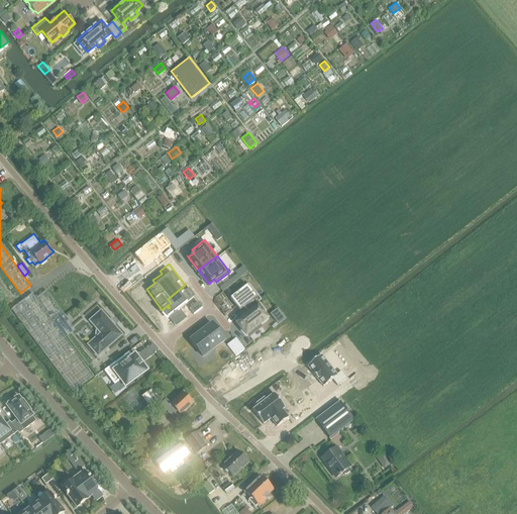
[(248,282),(230,296),(239,308),(243,305),(246,308),(246,309),(259,300),(262,298),(248,282)]
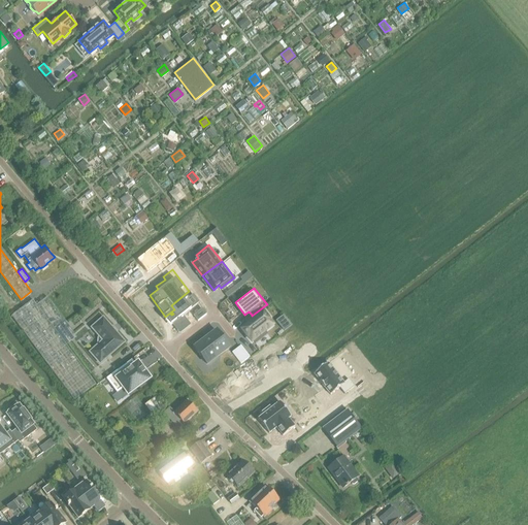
[(97,384),(66,342),(76,334),(47,295),(36,302),(33,297),(11,314),(75,399),(97,384)]
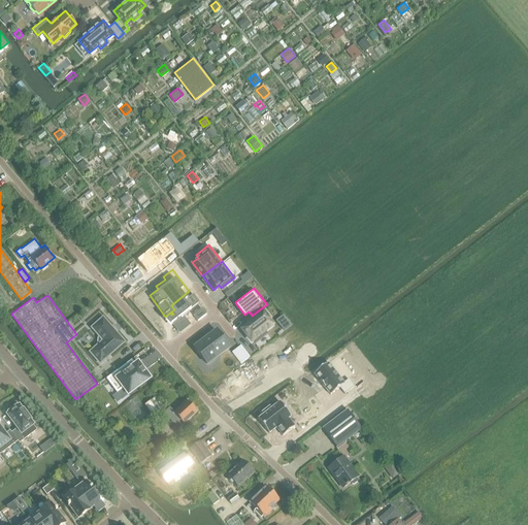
[(202,306),(194,313),(198,319),(206,312),(202,306)]
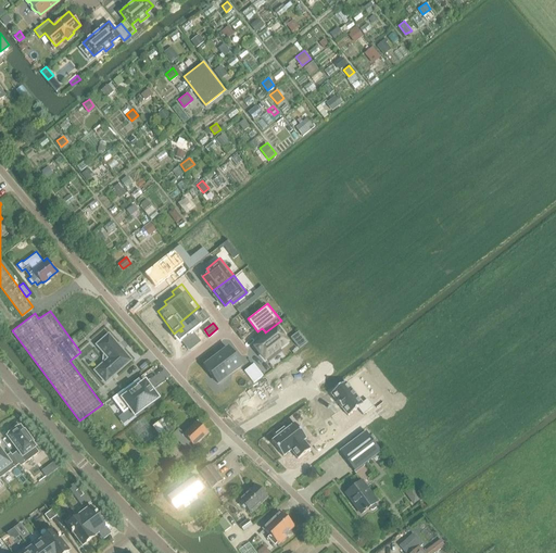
[(283,331),(278,323),(265,332),(265,331),(255,339),(261,346),(257,348),(264,356),(266,355),(268,359),(281,349),(278,346),(287,340),(281,334),(283,331)]
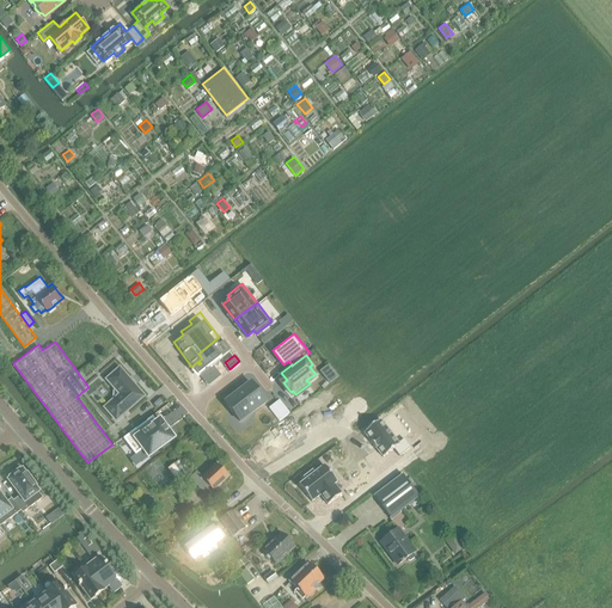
[(329,361),(319,368),(329,380),(338,374),(329,361)]
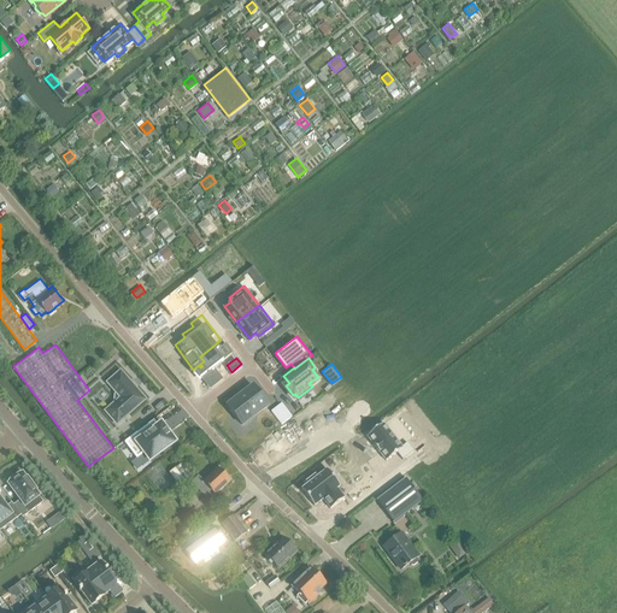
[(145,398),(121,369),(107,381),(116,390),(115,392),(115,399),(116,400),(105,408),(117,422),(145,398)]
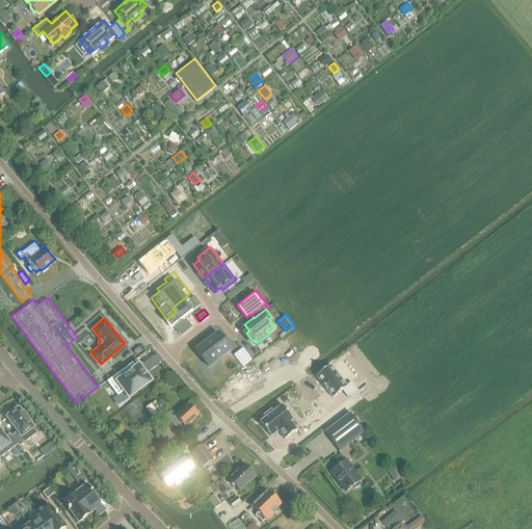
[(207,365),(230,347),(217,332),(194,348),(207,365)]
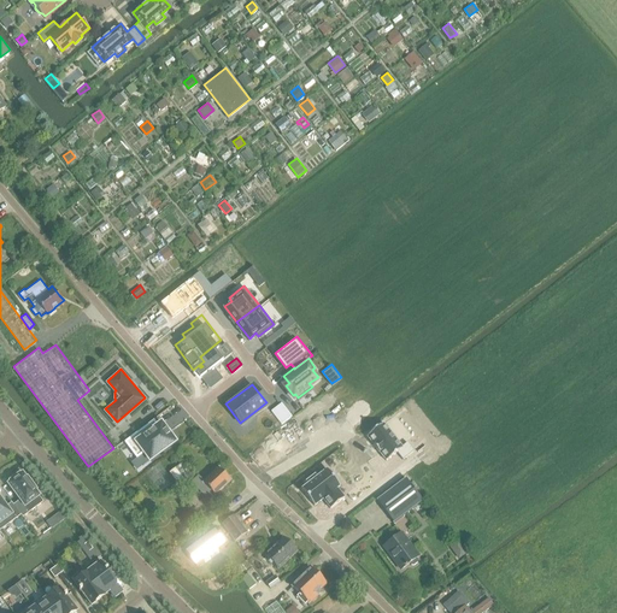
[(281,401),(271,408),(281,422),(292,414),(281,401)]
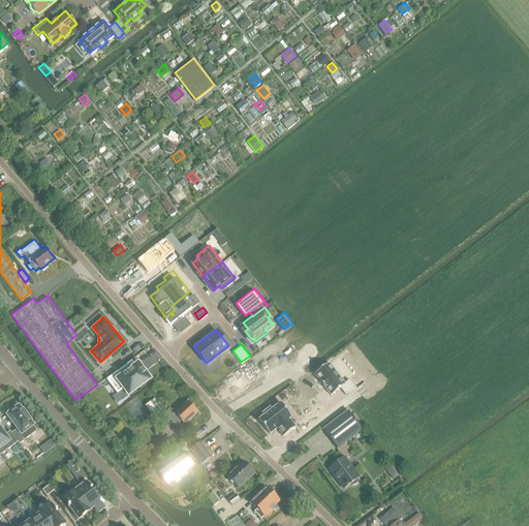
[(129,360),(110,374),(120,388),(126,382),(131,389),(152,373),(151,372),(153,371),(148,364),(146,366),(141,359),(132,365),(129,360)]
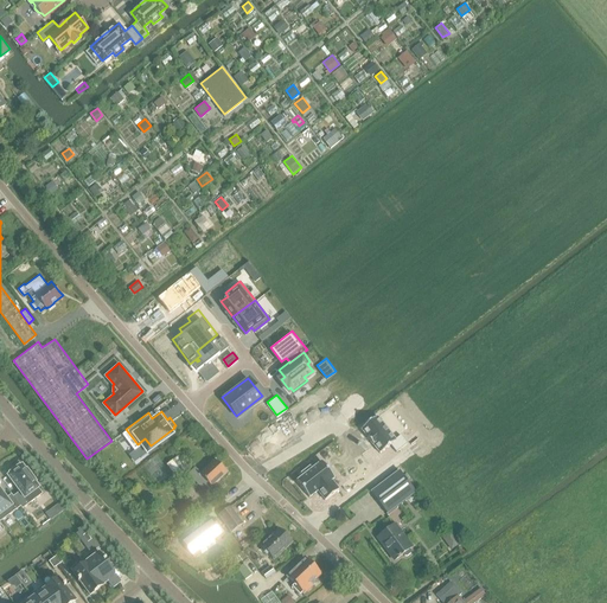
[(172,472),(157,451),(141,462),(157,482),(172,472)]
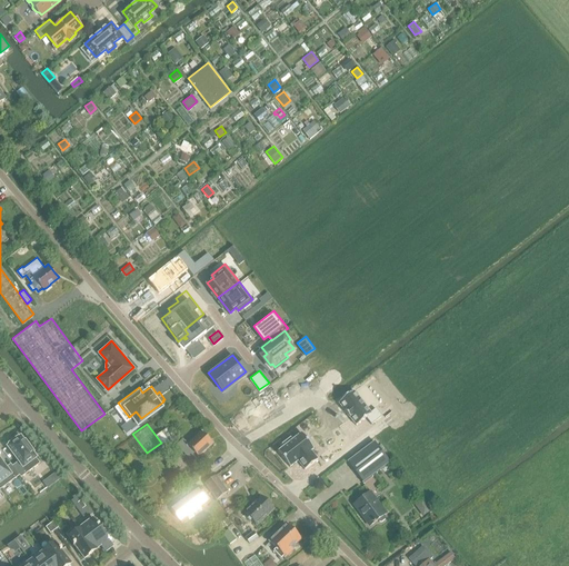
[(178,439),(168,426),(157,434),(167,448),(178,439)]
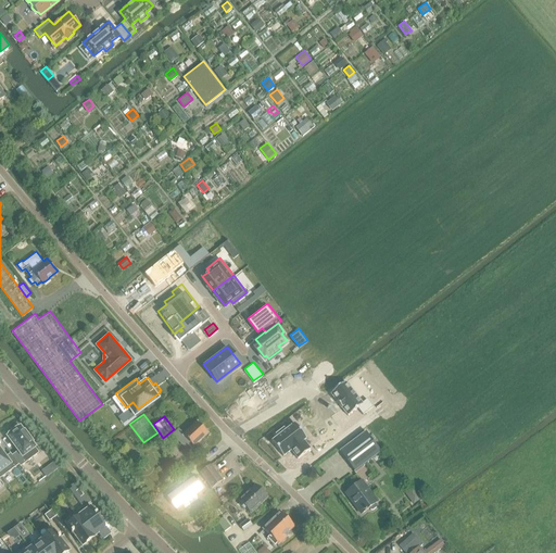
[(201,438),(207,431),(197,420),(184,434),(178,428),(174,432),(192,453),(204,442),(201,438)]
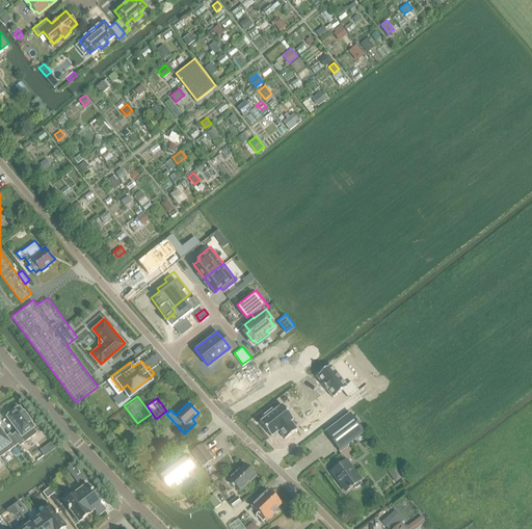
[(285,403),(262,420),(273,434),(281,429),(287,438),(299,428),(293,420),(295,418),(285,403)]
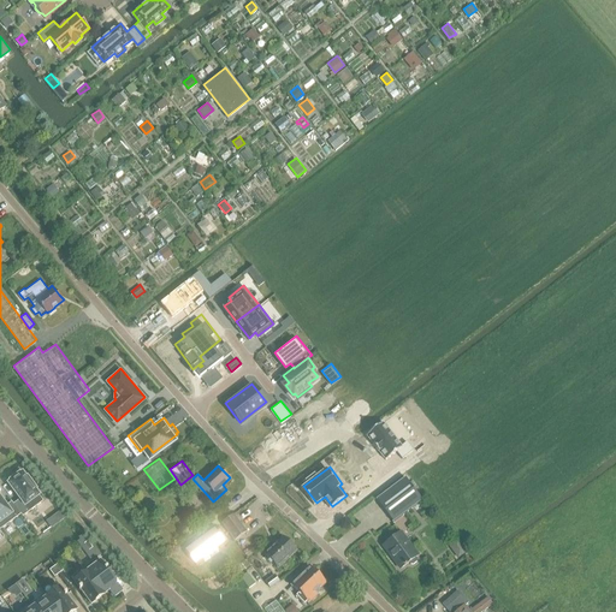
[(43,498),(35,487),(27,475),(27,476),(22,470),(19,473),(19,471),(10,479),(11,480),(9,481),(21,497),(13,501),(21,511),(23,514),(43,498)]
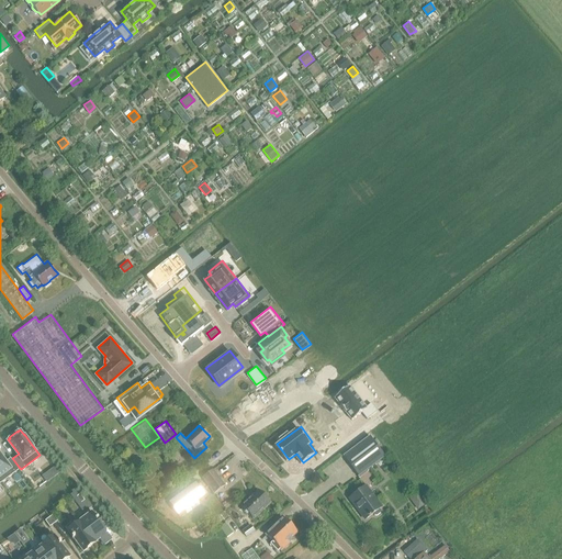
[(385,455),(369,434),(343,454),(359,474),(385,455)]
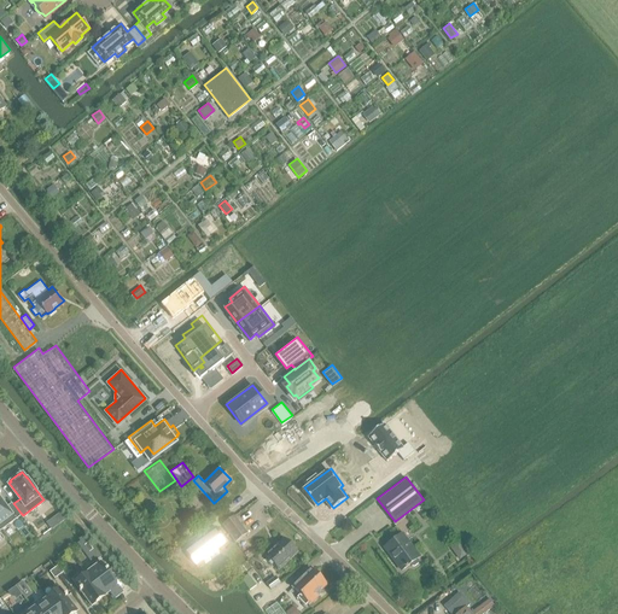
[(21,513),(13,503),(11,501),(6,506),(0,497),(0,527),(0,528),(21,513)]
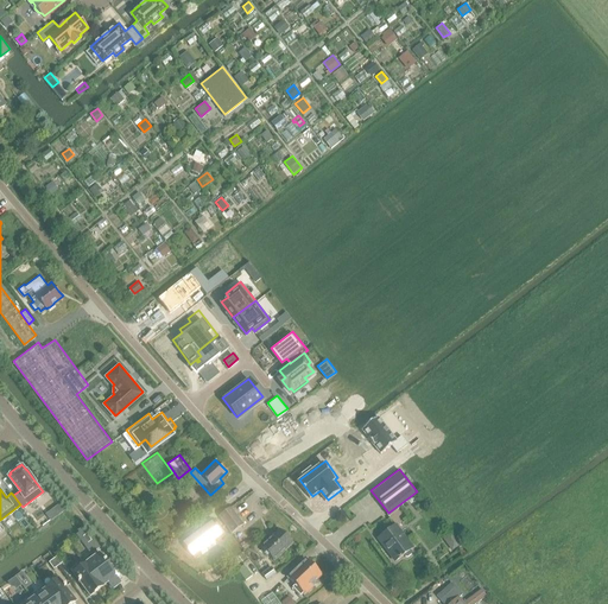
[(59,501),(45,512),(51,519),(65,508),(59,501)]
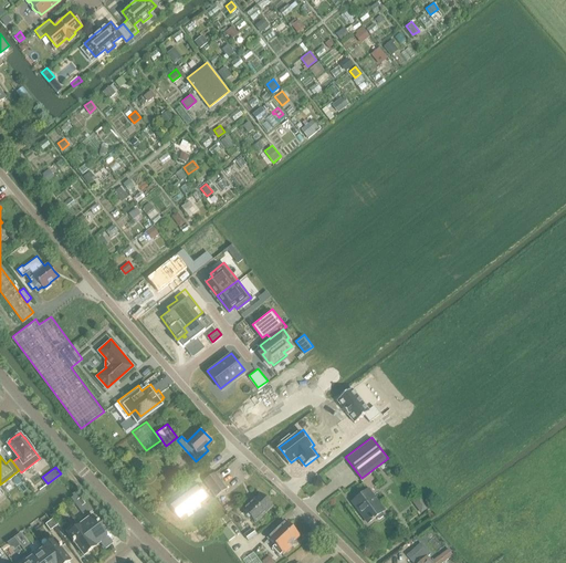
[(227,487),(215,470),(203,479),(216,496),(227,487)]
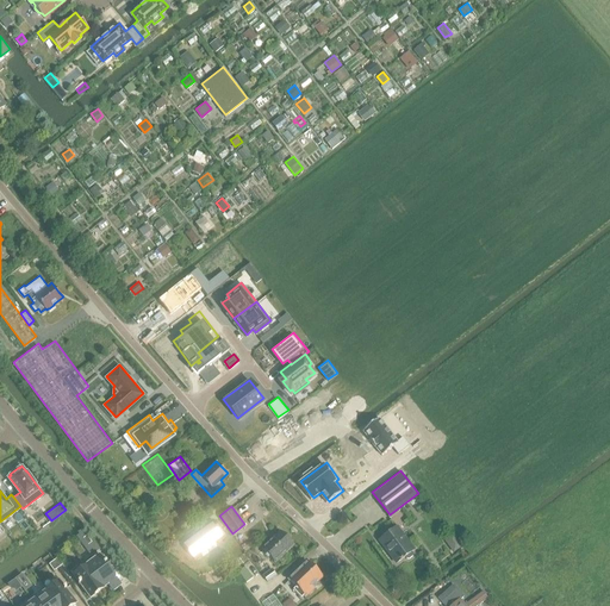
[(226,535),(217,523),(215,525),(212,522),(204,528),(199,522),(184,533),(188,539),(184,543),(194,557),(201,551),(200,550),(216,538),(217,541),(226,535)]
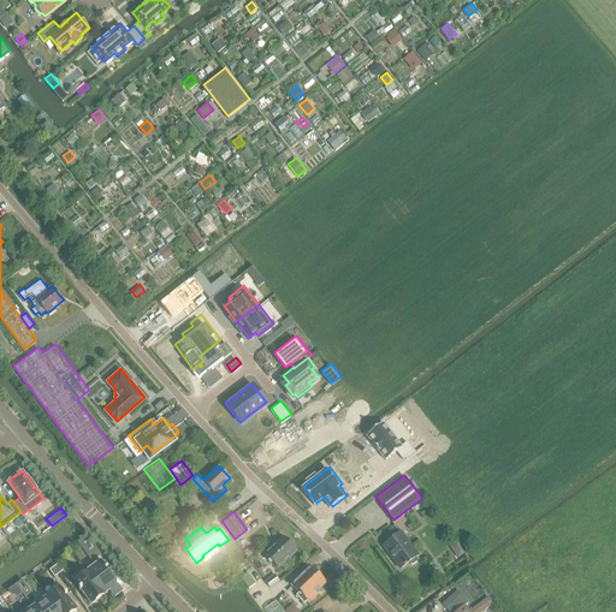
[(418,553),(401,529),(384,542),(390,550),(391,550),(395,554),(392,556),(401,566),(409,559),(410,562),(413,562),(416,559),(418,557),(415,554),(418,553)]
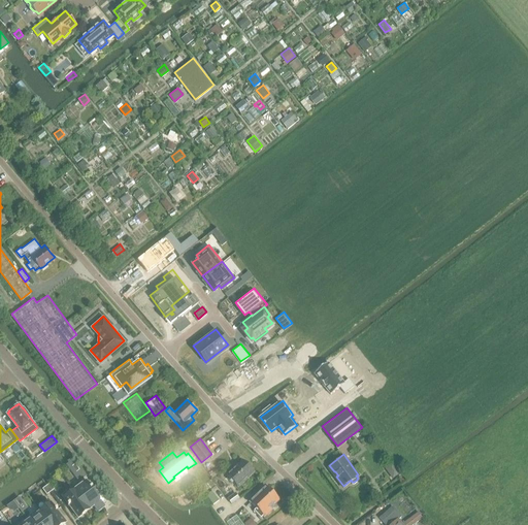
[(238,486),(254,470),(242,458),(226,473),(238,486)]
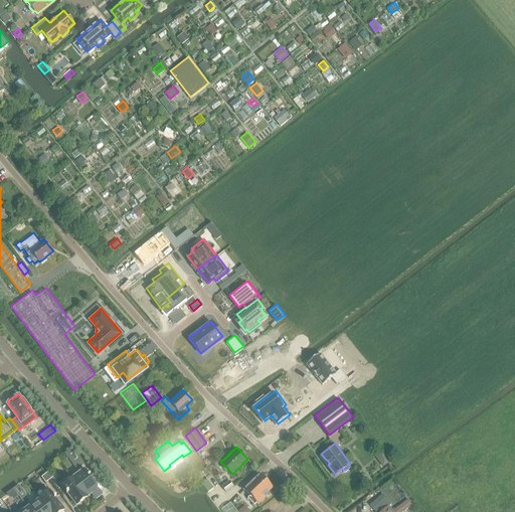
[(387,459),(384,454),(379,458),(382,463),(387,459)]
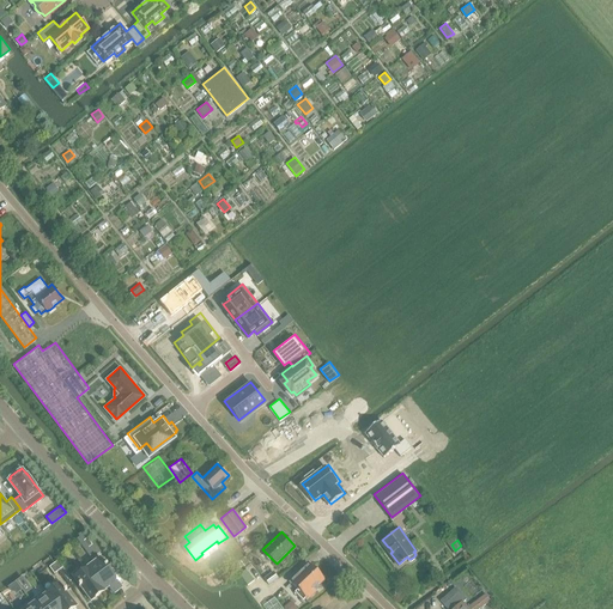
[(120,584),(105,565),(108,565),(107,562),(105,564),(96,553),(83,562),(103,589),(103,588),(108,583),(113,590),(120,584)]
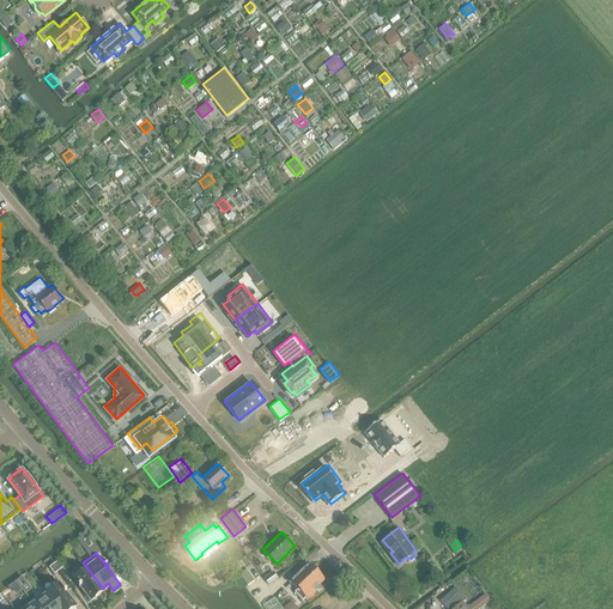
[(103,589),(83,562),(71,572),(79,583),(78,584),(79,585),(80,584),(91,598),(103,589)]
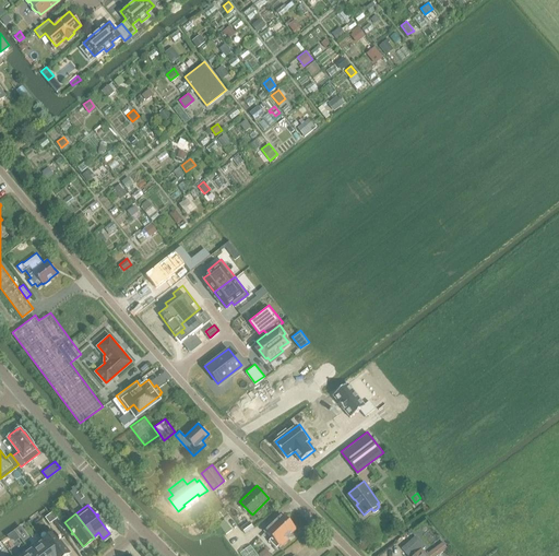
[(285,536),(295,528),(287,519),(288,518),(284,515),(283,516),(282,513),(265,530),(271,536),(268,539),(276,547),(277,545),(278,546),(287,539),(285,536)]
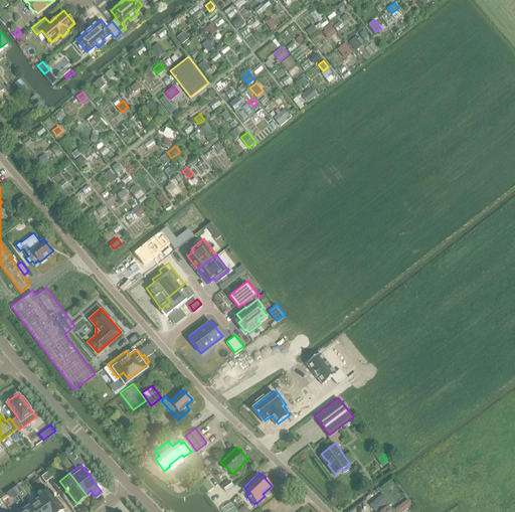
[(213,486),(206,477),(201,481),(208,490),(213,486)]
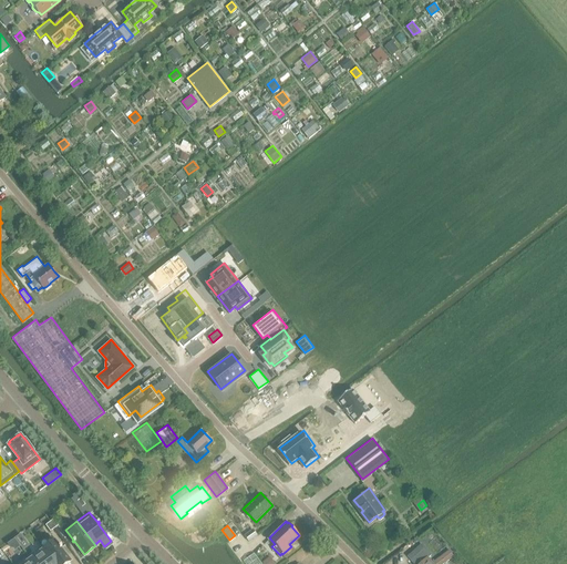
[(63,563),(70,560),(61,546),(62,545),(61,544),(60,545),(55,539),(44,547),(41,544),(55,563),(63,563)]
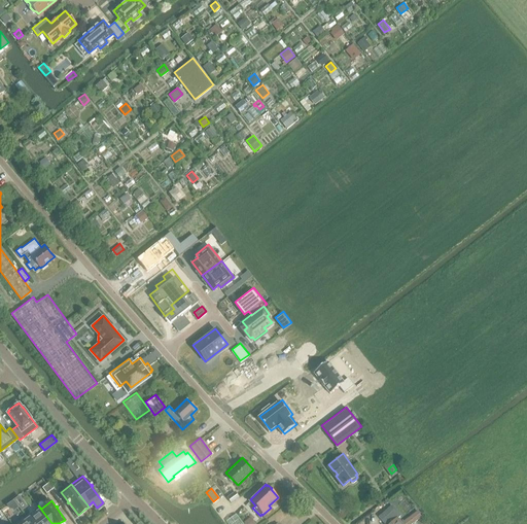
[(408,523),(421,514),(418,509),(401,521),(397,517),(400,514),(403,511),(398,504),(395,508),(394,508),(382,519),(386,523),(408,523)]
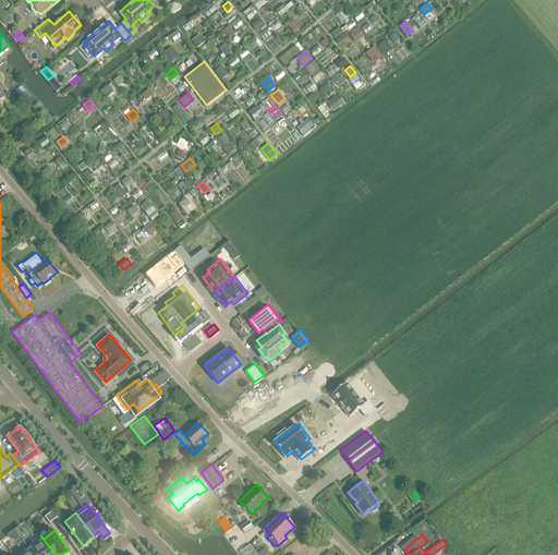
[(55,554),(40,535),(27,545),(34,554),(55,554)]
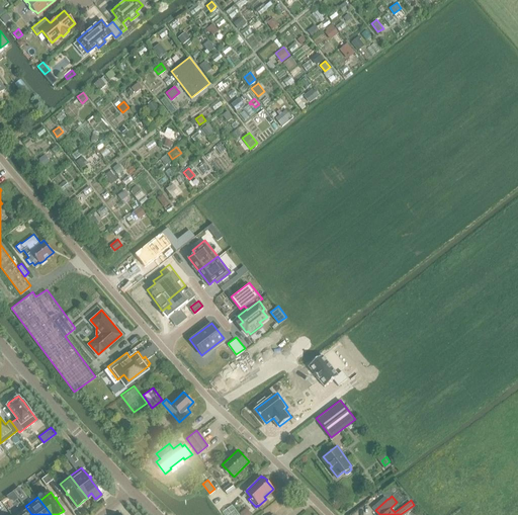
[(31,514),(25,506),(13,514),(12,514),(31,514)]
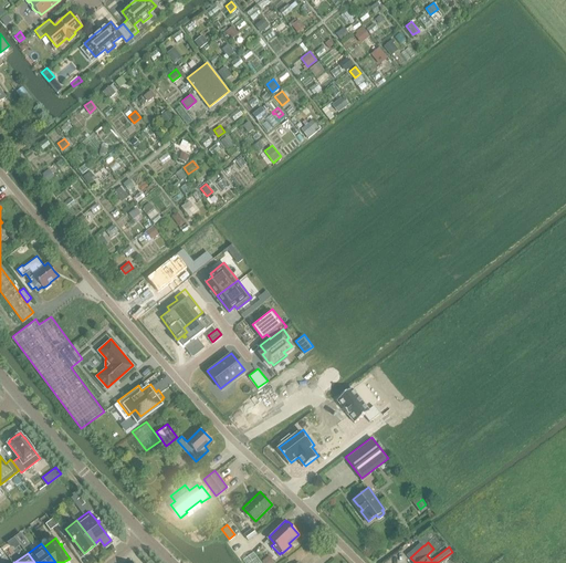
[(272,562),(275,562),(269,553),(262,559),(264,562),(272,562)]
